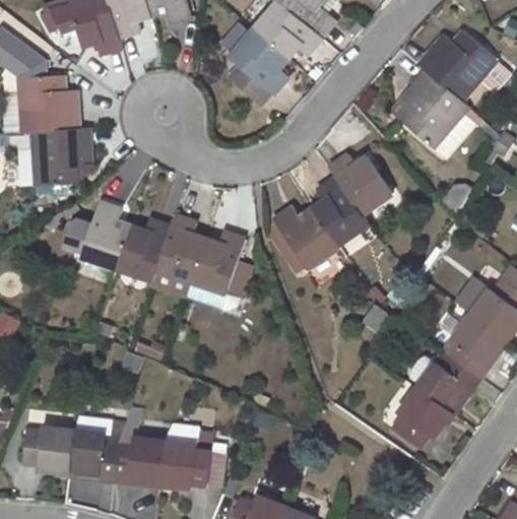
[(80,0),(48,9),(60,34),(76,29),(80,47),(93,43),(97,54),(120,48),(117,37),(139,30),(135,19),(164,12),(167,22),(190,16),(185,0),(80,0)]
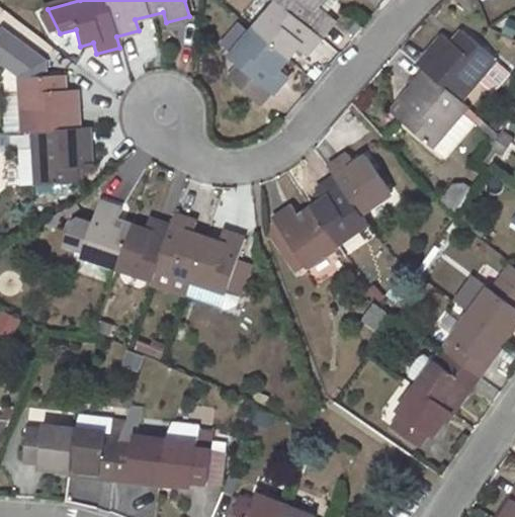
[(273,0),(275,1),(227,58),(238,67),(245,73),(235,86),(258,105),(269,92),(271,94),(286,76),(276,69),(294,48),(304,56),(319,37),(310,30),(325,12),(335,0),(273,0)]
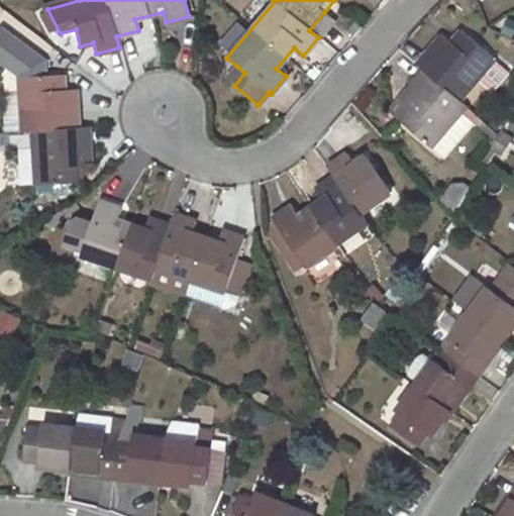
[(324,12),(309,30),(318,37),(332,20),(324,12)]
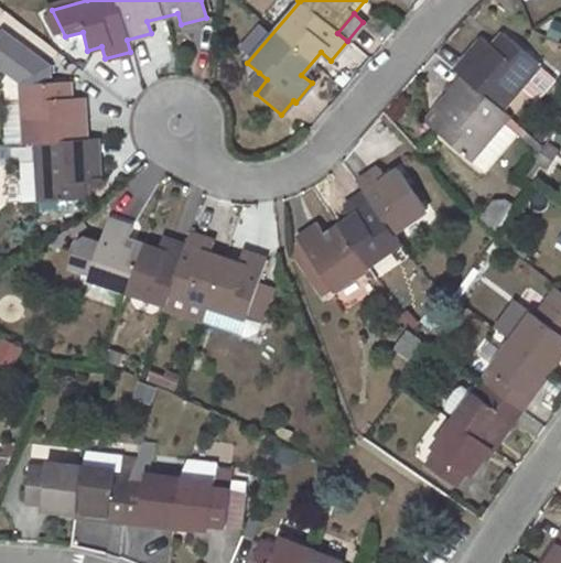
[(463,77),(434,109),(444,118),(433,130),(471,164),(510,118),(502,110),(538,65),(503,34),(491,47),(481,40),(454,69),(463,77)]
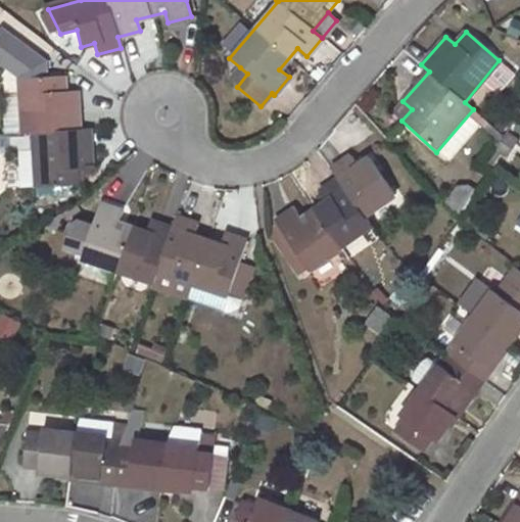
[(240,67),(229,81),(237,87),(247,74),(240,67)]
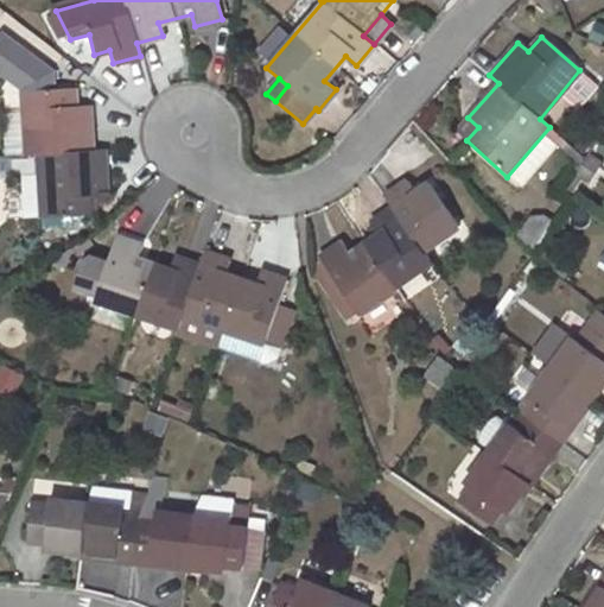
[(93,214),(91,195),(105,195),(102,149),(91,150),(89,106),(75,106),(74,88),(21,92),(25,155),(37,153),(40,217),(93,214)]
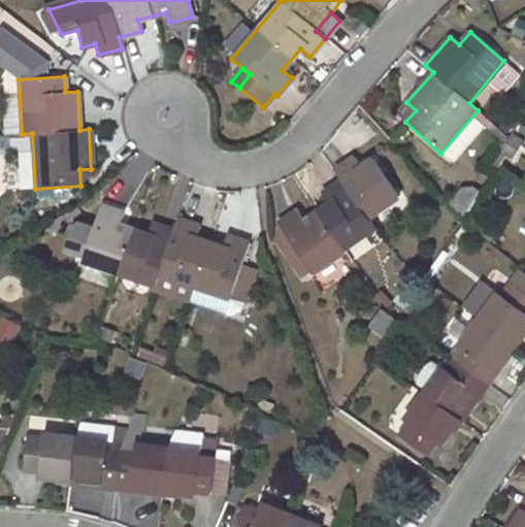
[(372,230),(366,219),(398,197),(371,159),(360,167),(353,158),(333,172),(339,182),(321,194),(328,204),(303,221),(296,210),(276,224),(310,273),(372,230)]
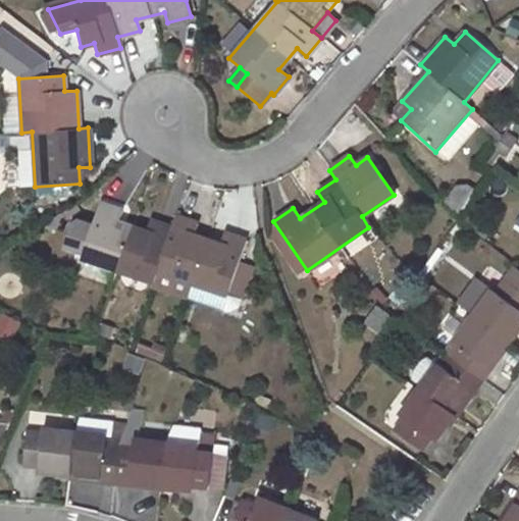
[(453,208),(465,189),(456,183),(444,203),(453,208)]
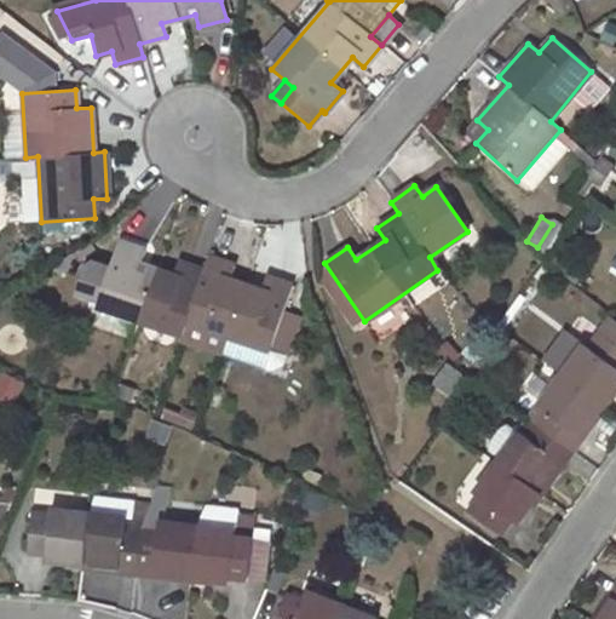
[(262,291),(229,280),(234,267),(207,257),(202,270),(177,261),(172,275),(139,263),(144,250),(116,240),(95,307),(179,338),(185,321),(269,351),(291,286),(266,278),(262,291)]
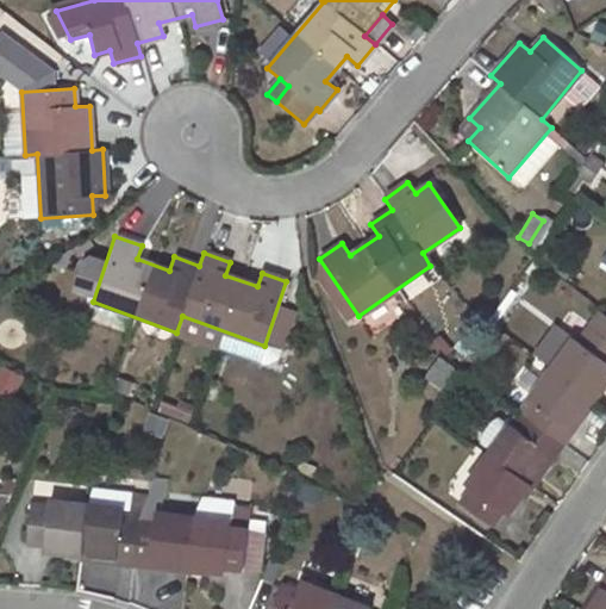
[(551,364),(570,333),(553,322),(533,353),(551,364)]
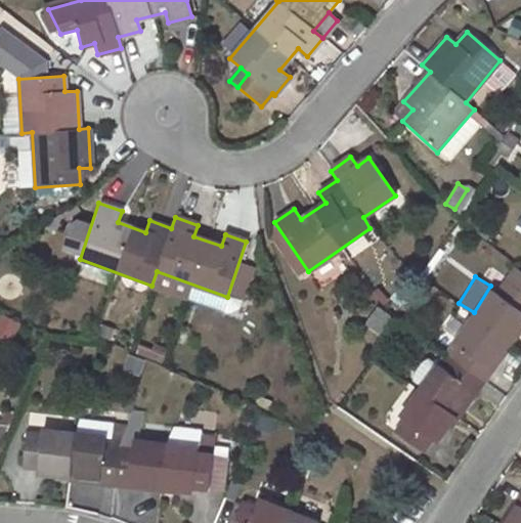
[(403,421),(394,432),(422,453),(432,441),(435,444),(473,391),(476,393),(492,371),(489,367),(520,322),(520,292),(505,280),(495,293),(492,291),(454,343),(462,348),(445,371),(438,365),(400,418),(403,421)]
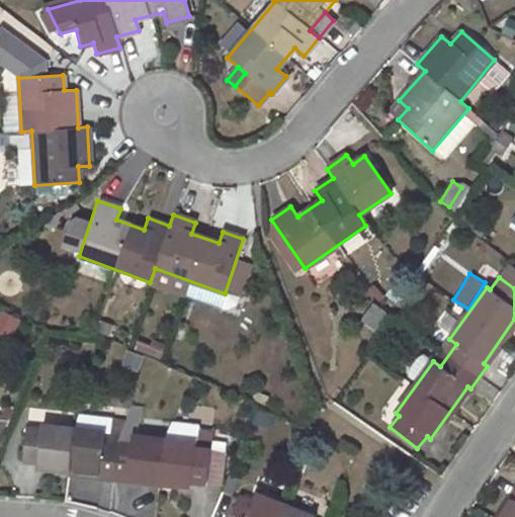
[(358,324),(373,333),(385,312),(370,304),(358,324)]
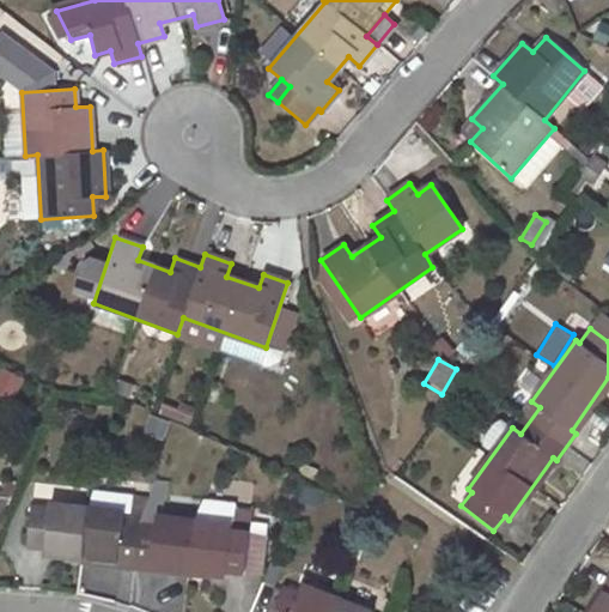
[(0,395),(11,401),(22,379),(1,369),(0,371),(0,395)]
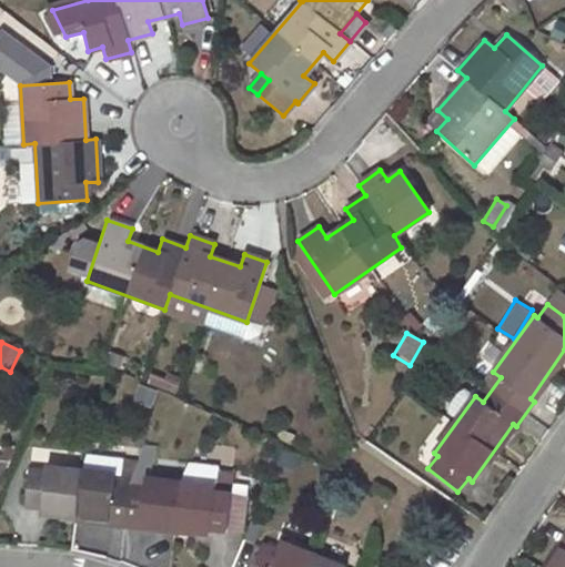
[(132,403),(150,408),(155,390),(137,385),(132,403)]
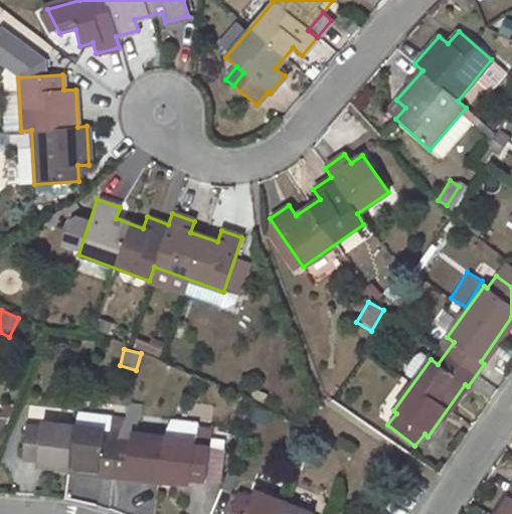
[(24,425),(20,460),(36,462),(35,467),(98,472),(98,477),(125,479),(125,476),(189,484),(189,480),(204,481),(208,447),(193,445),(194,441),(130,434),(129,443),(102,439),(103,431),(40,422),(40,427),(24,425)]
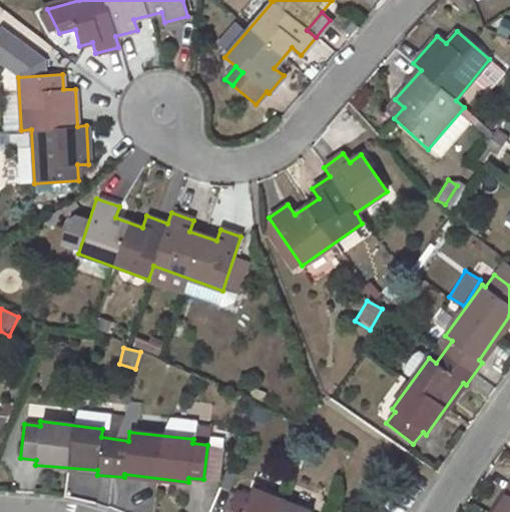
[(110,477),(109,491),(129,492),(130,479),(110,477)]
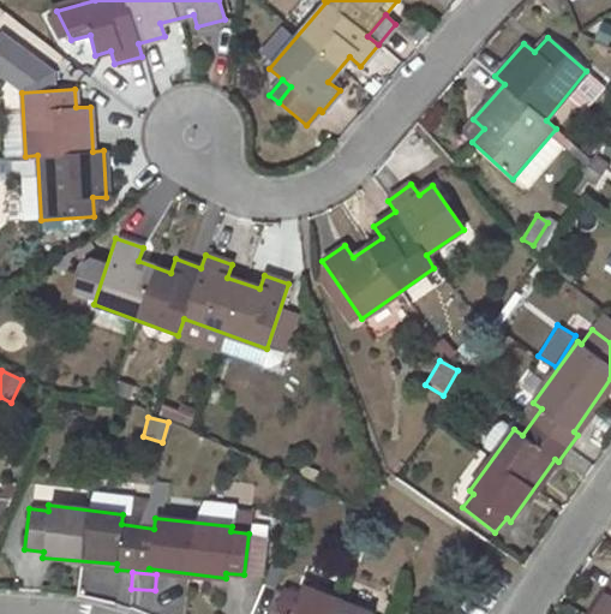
[(610,613),(610,577),(603,591),(606,594),(593,613),(610,613)]
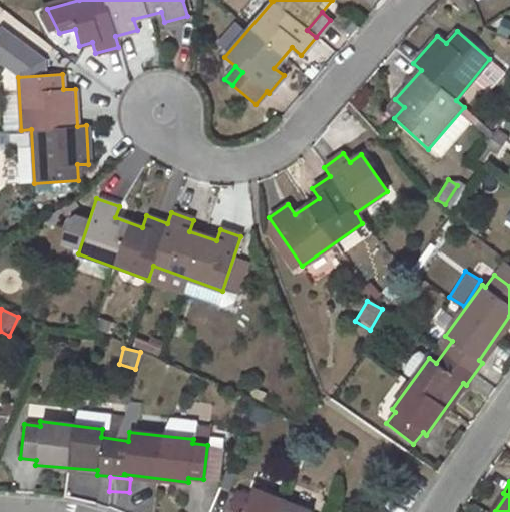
[(308,511),(252,489),(249,496),(235,491),(226,511),(308,511)]
